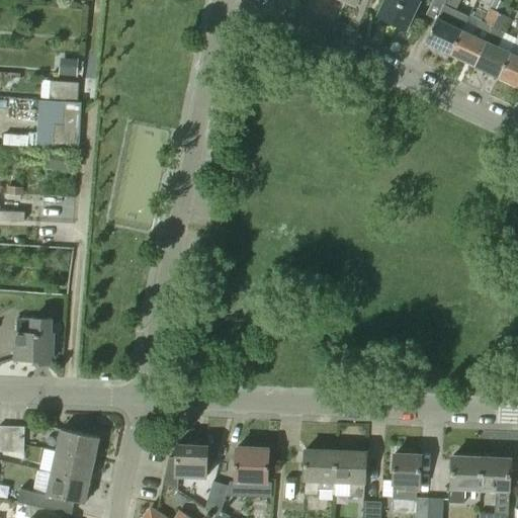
[(384,0),(377,16),(406,29),(419,0),(384,0)]
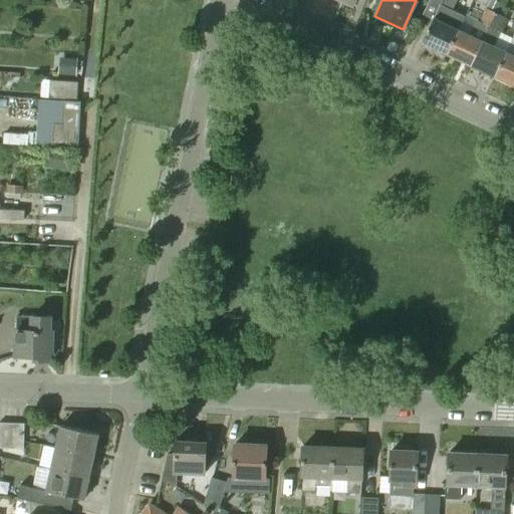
[(453,10),(457,0),(442,0),(423,43),(447,54),(459,30),(465,16),(453,10)]
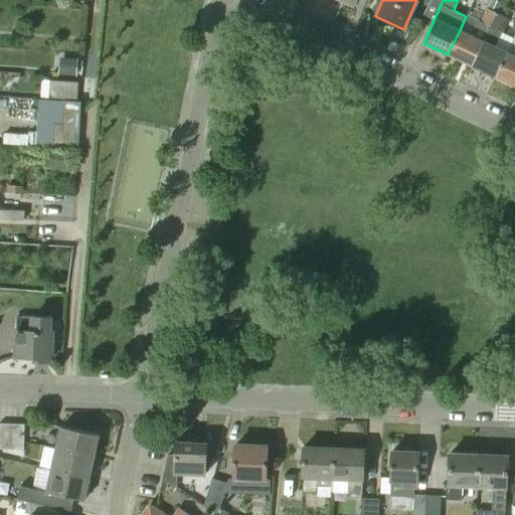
[(491,0),(487,8),(497,13),(502,3),(496,0),(491,0)]
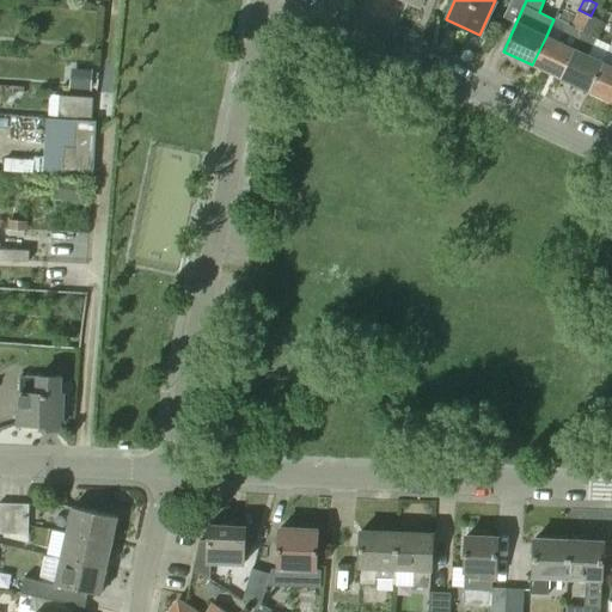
[(561,79),(591,16),(579,10),(570,26),(568,25),(558,42),(546,36),(532,65),(561,79)]
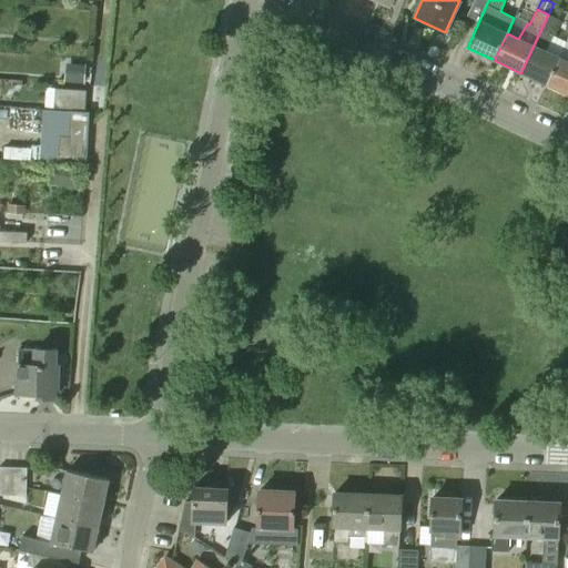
[(551,36),(559,20),(548,14),(520,73),(547,85),(559,58),(566,42),(551,36)]
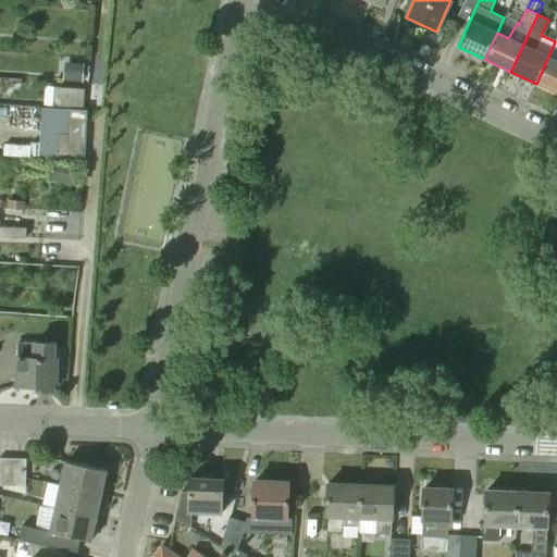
[(556,93),(556,61),(548,57),(536,84),(556,93)]
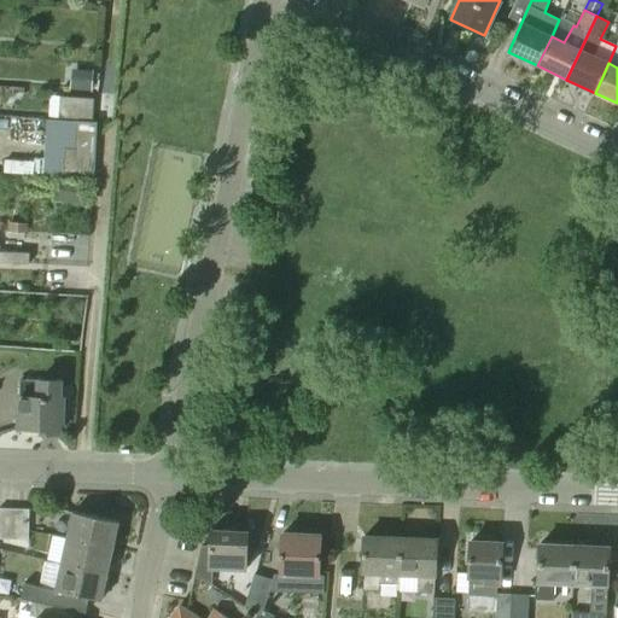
[(93,69),(71,68),(70,91),(92,92),(93,69)]
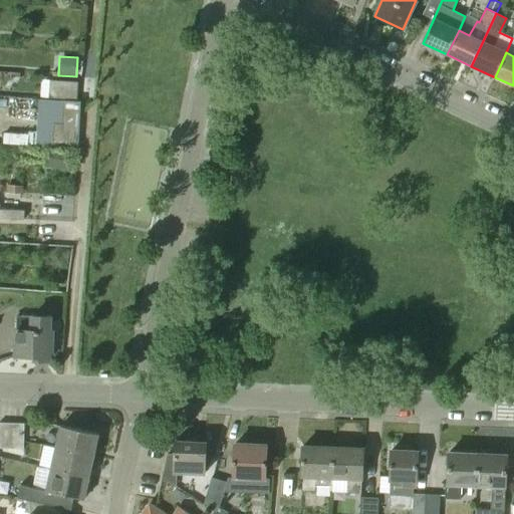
[(77,101),(78,82),(50,80),(49,99),(77,101)]
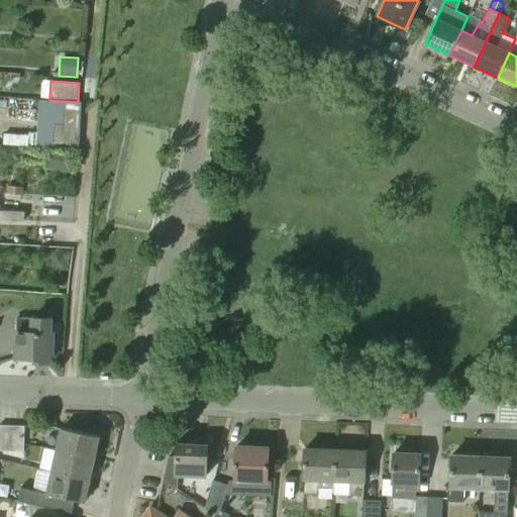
[(79,149),(81,103),(65,102),(64,125),(56,124),(54,148),(79,149)]
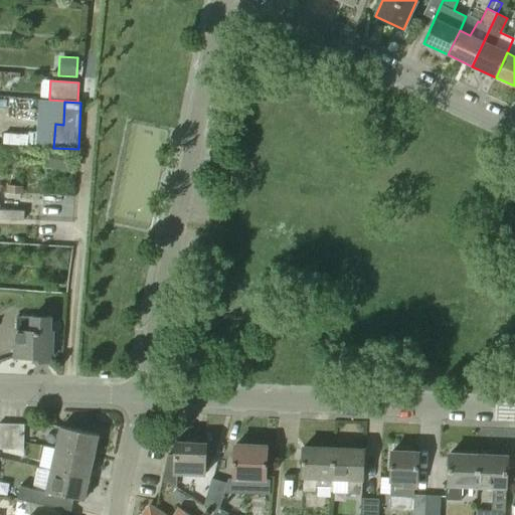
[(68,151),(49,150),(48,168),(67,169),(68,151)]
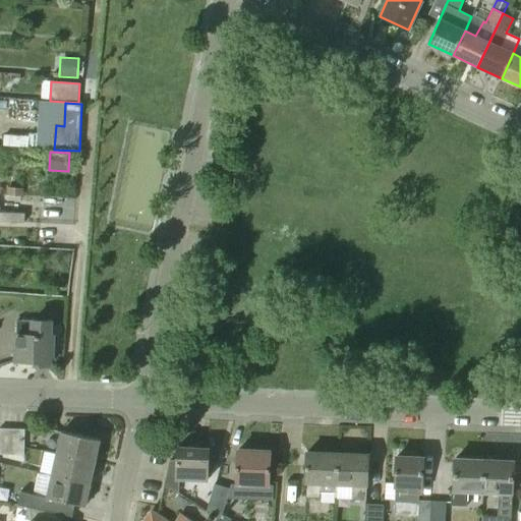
[(23,187),(7,186),(6,195),(22,196),(23,187)]
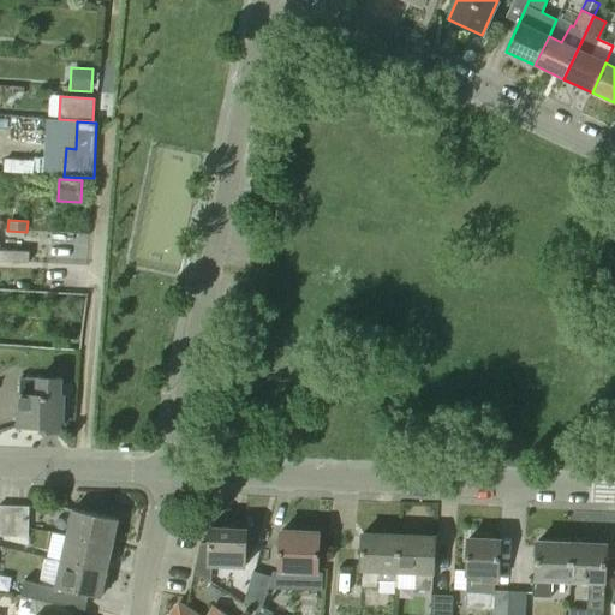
[(0,261),(29,263),(30,252),(0,250),(0,261)]
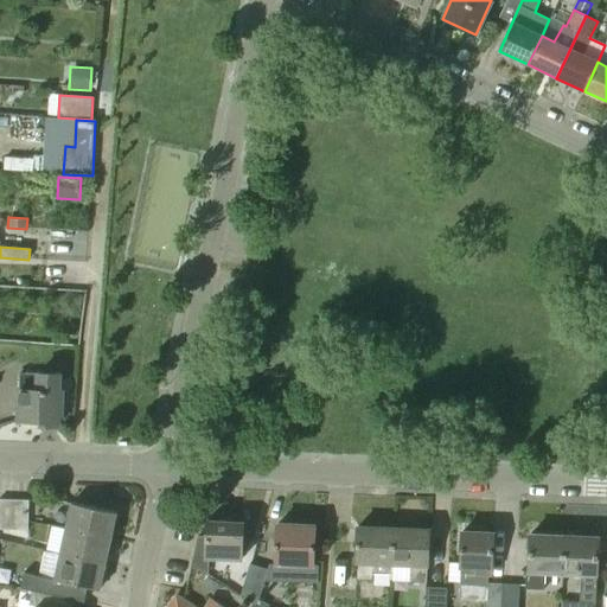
[(58,427),(58,415),(61,416),(62,391),(59,391),(59,375),(19,374),(18,421),(40,422),(40,426),(58,427)]
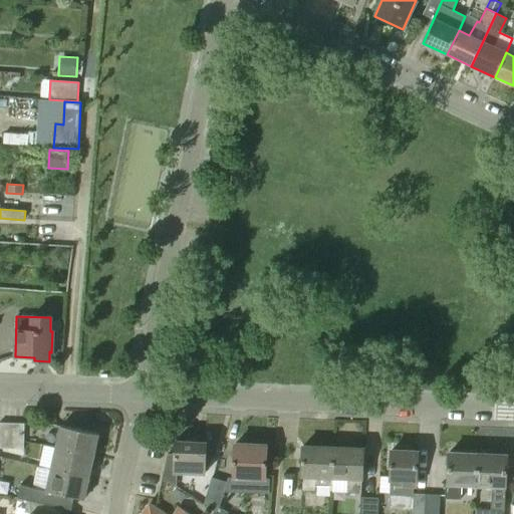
[(0,448),(12,449),(13,424),(0,423),(0,448)]
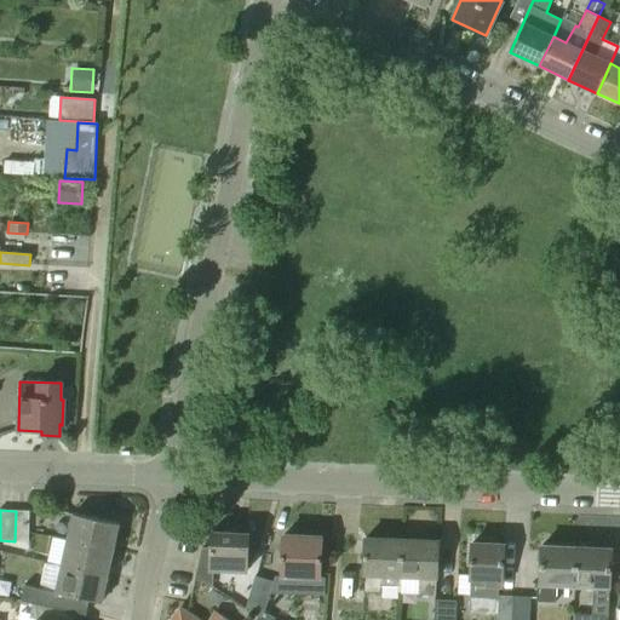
[(16,511),(15,541),(29,543),(30,511),(16,511)]
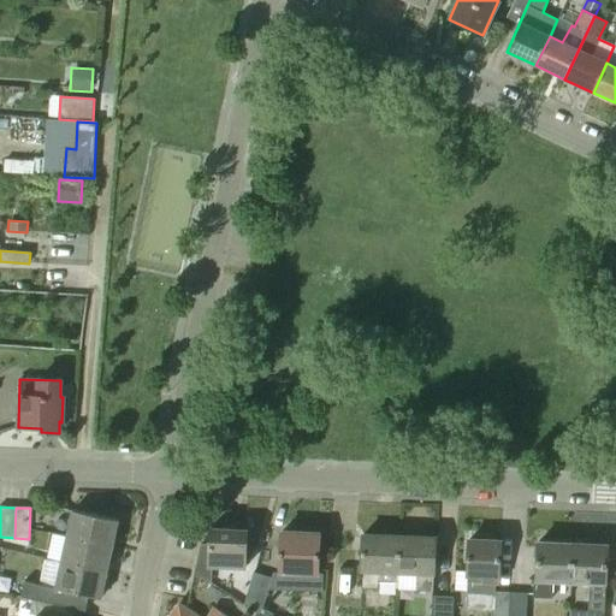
[(113,546),(118,520),(73,510),(67,537),(113,546)]
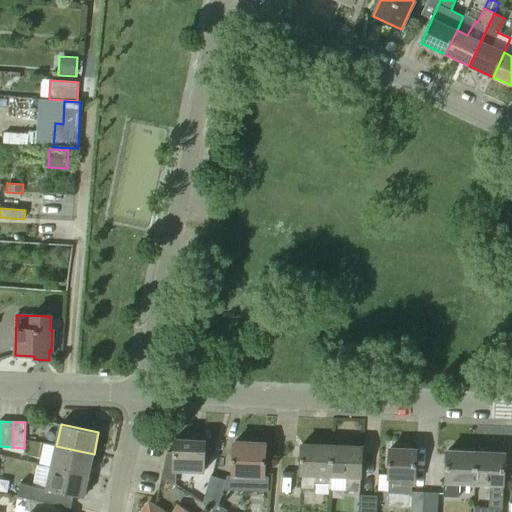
[(204,472),(205,440),(175,439),(174,470),(204,472)]
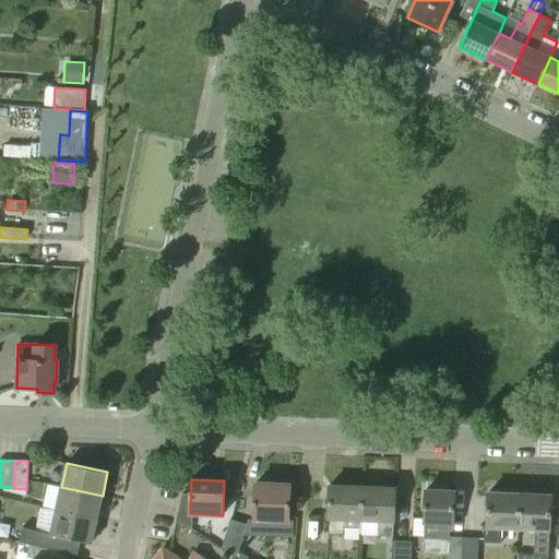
[(287,521),(290,484),(257,483),(256,500),(253,500),(252,520),(287,521)]
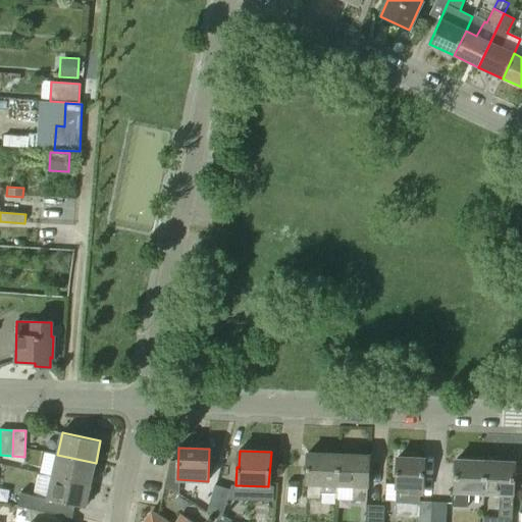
[(336,493),(338,455),(308,454),(307,483),(307,499),(321,500),(321,499),(336,499),(337,493),(336,493)]
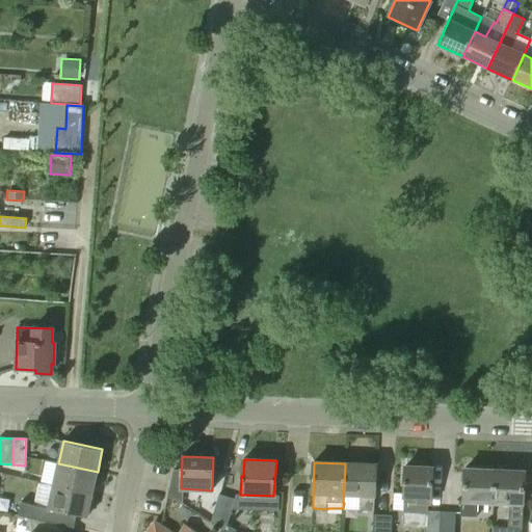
[(92,495),(98,472),(58,463),(53,485),(92,495)]
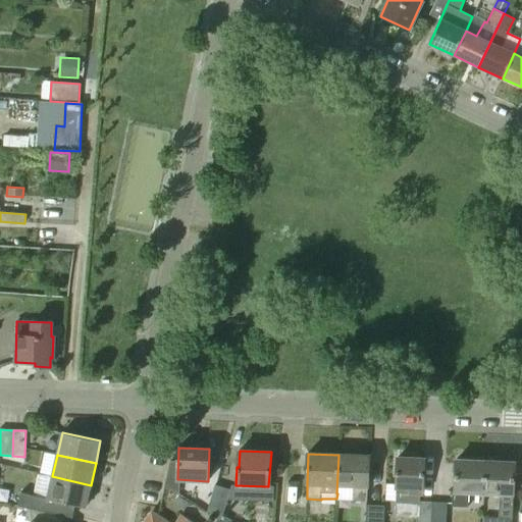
[(366,501),(367,485),(368,486),(369,456),(338,455),(336,493),(337,493),(353,494),(353,501),(366,501)]
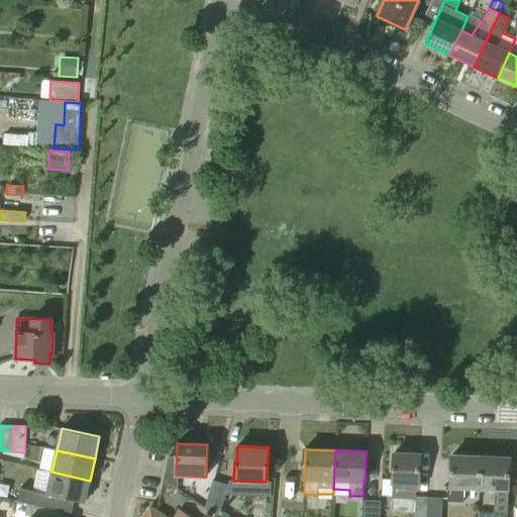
[(415,497),(416,489),(418,489),(420,454),(394,453),(391,498),(414,499),(415,499),(415,497)]
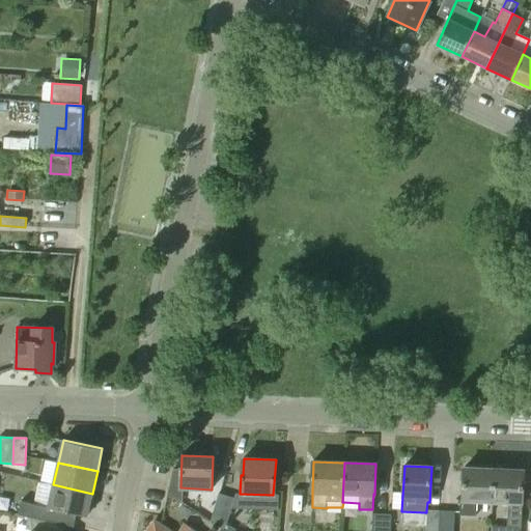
[(476,516),(477,501),(492,502),(494,469),(464,468),(462,500),(460,500),(459,515),(476,516)]
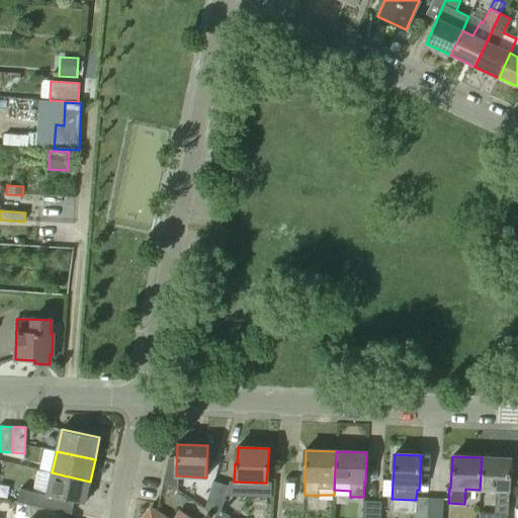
[(508,517),(511,459),(482,457),(480,490),(496,491),(495,513),(480,513),(479,517),(508,517)]
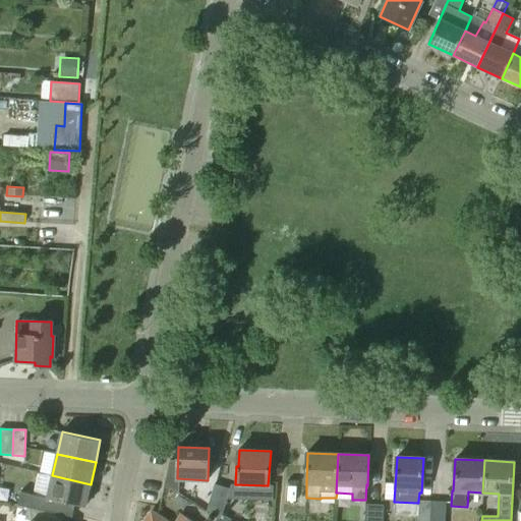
[(85,507),(91,484),(52,475),(48,498),(20,491),(18,505),(29,507),(63,515),(66,502),(85,507)]
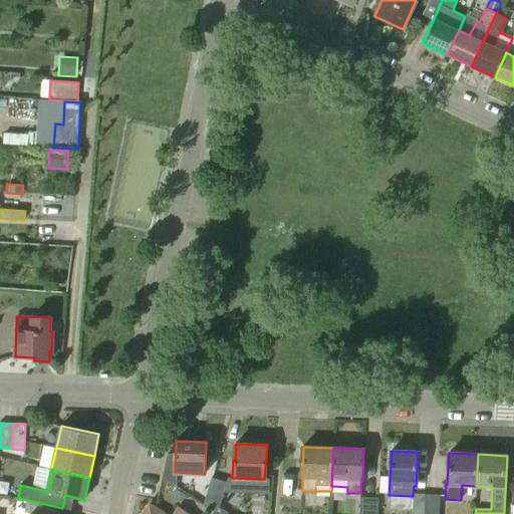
[(217,513),(227,483),(212,478),(204,505),(217,513)]
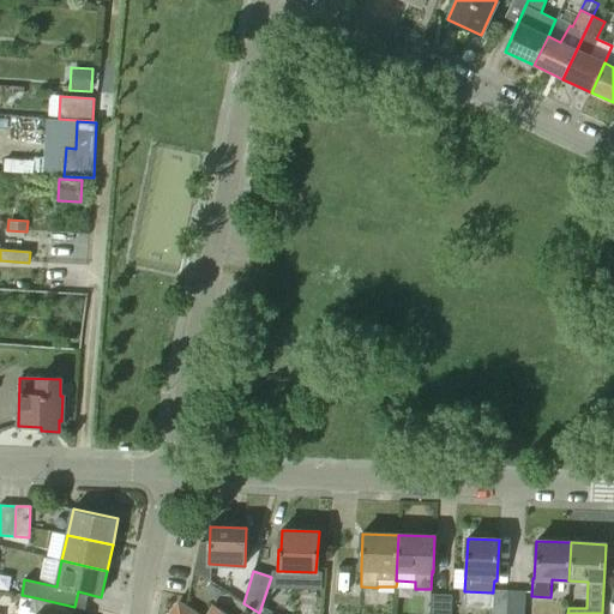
[(222,590),(210,583),(206,590),(217,597),(222,590)]
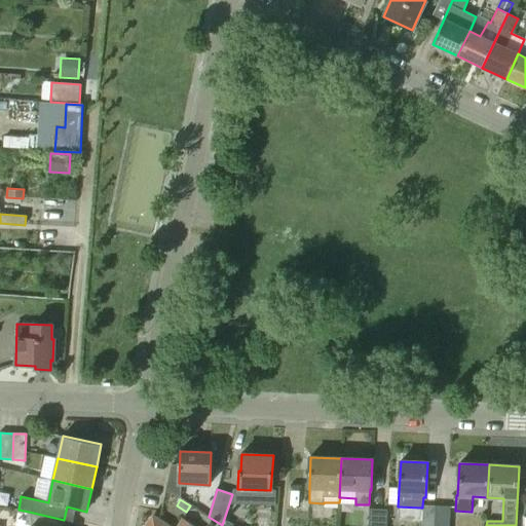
[(435,525),(436,506),(422,505),(422,508),(421,508),(419,525),(435,525)]
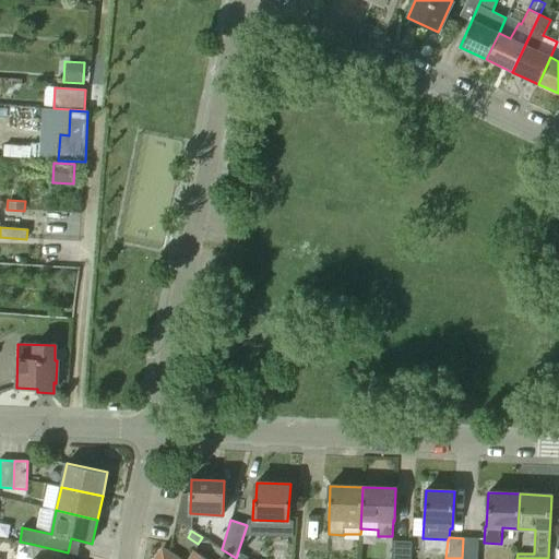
[(477,558),(478,538),(463,538),(462,558),(477,558)]
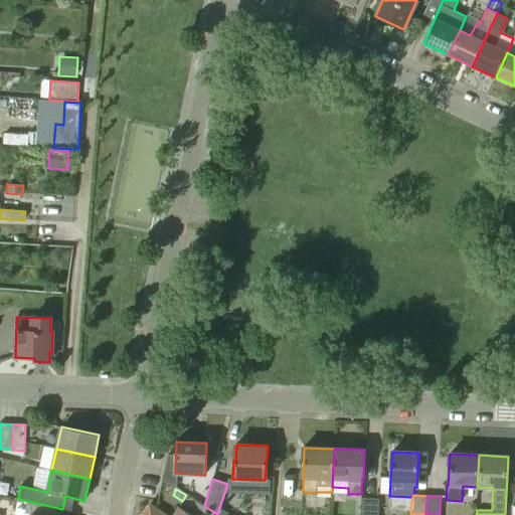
[(378,514),(379,499),(362,498),(360,514),(378,514)]
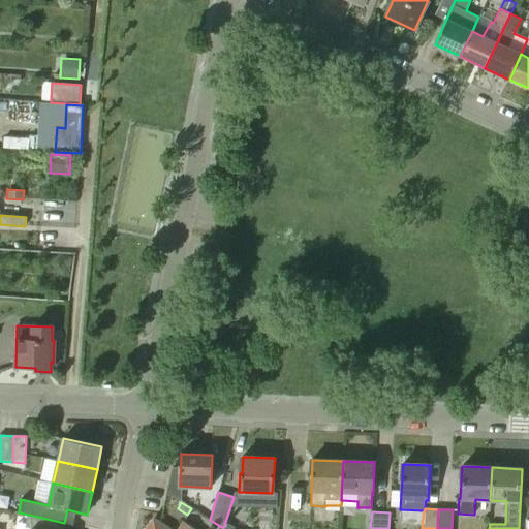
[(62,528),(64,523),(29,515),(27,524),(20,523),(18,528),(62,528)]
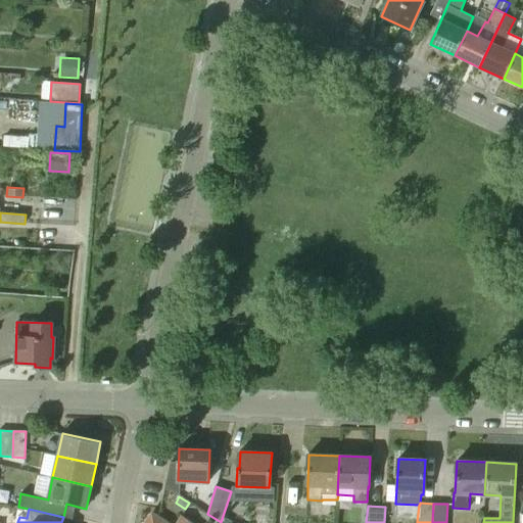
[(190,522),(182,517),(177,522),(167,522),(152,513),(145,522),(190,522)]
